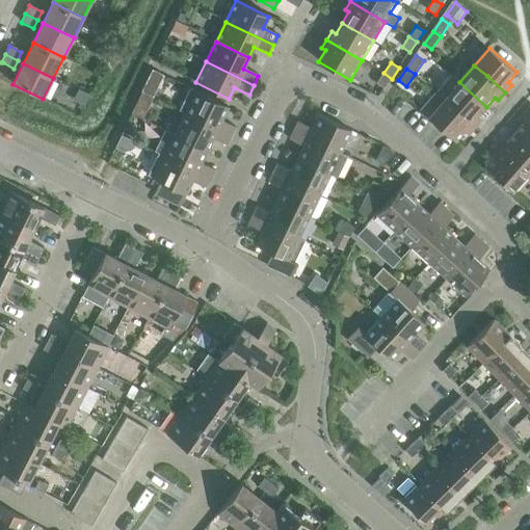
[(163,76),(154,72),(142,94),(153,99),(163,76)]
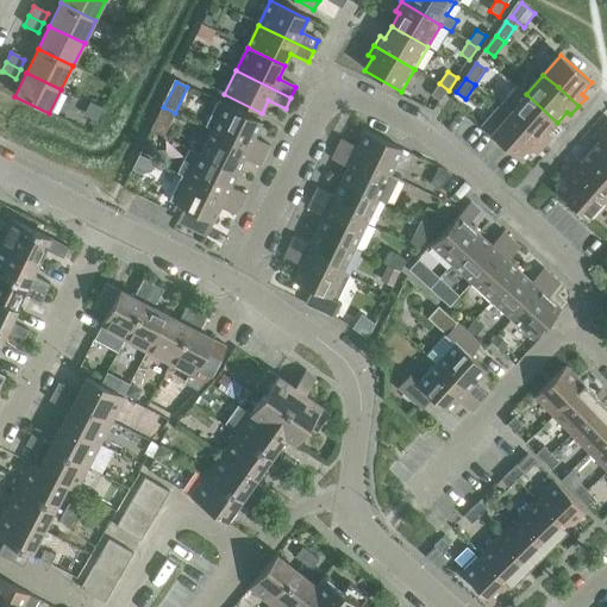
[(431,95),(440,101),(449,91),(439,83),(431,95)]
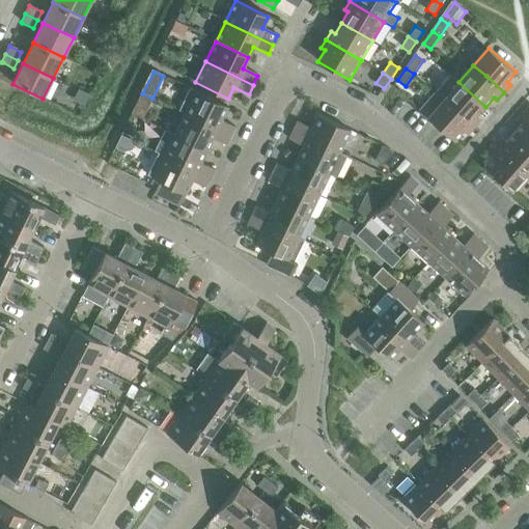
[(450,75),(435,93),(443,101),(444,100),(474,126),(481,118),(478,116),(485,107),(458,82),(450,75)]
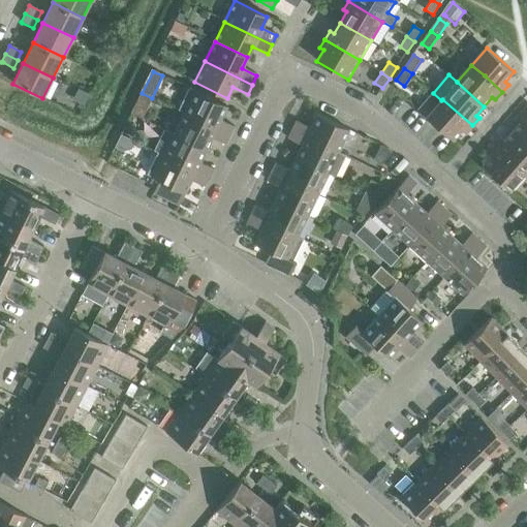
[(221,121),(227,107),(190,89),(179,112),(185,114),(230,136),(235,127),(221,121)]
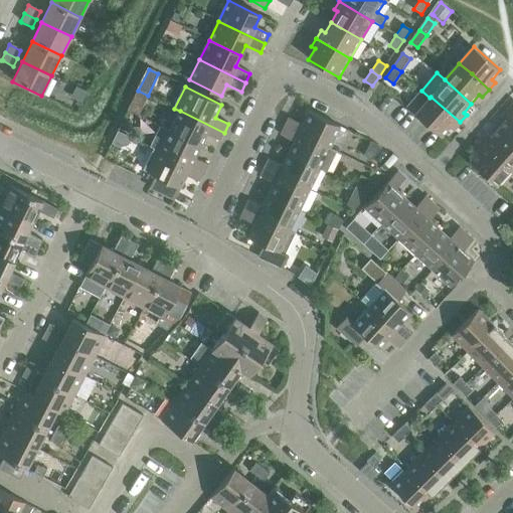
[(128,111),(138,116),(148,96),(138,91),(128,111)]
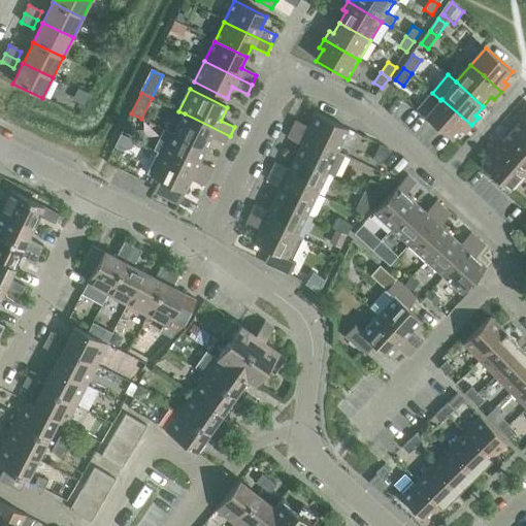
[(432,93),(417,109),(453,141),(453,140),(461,131),(464,134),(465,133),(471,125),(441,99),(440,100),(432,93)]
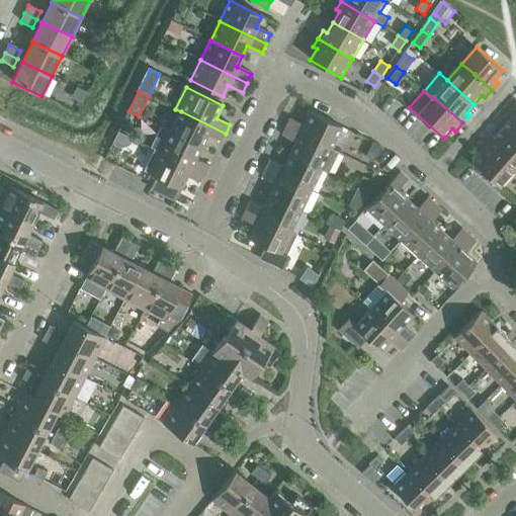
[(503,129),(515,140),(515,107),(507,117),(510,120),(503,129)]
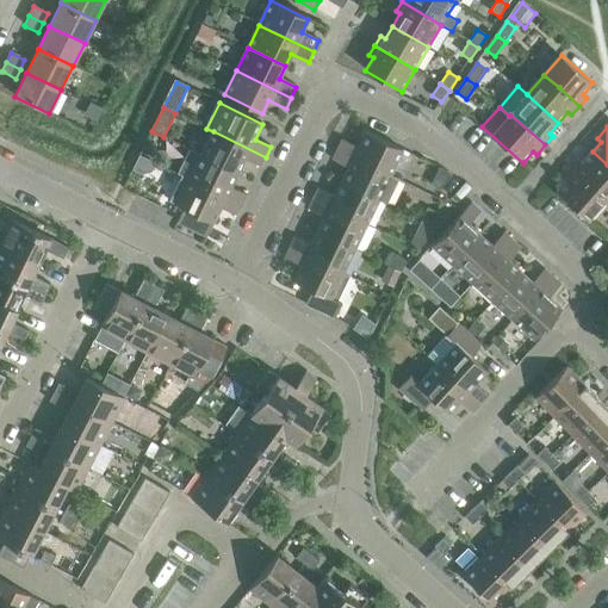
[(202,156),(237,174),(244,160),(261,167),(266,157),(213,131),(202,156)]
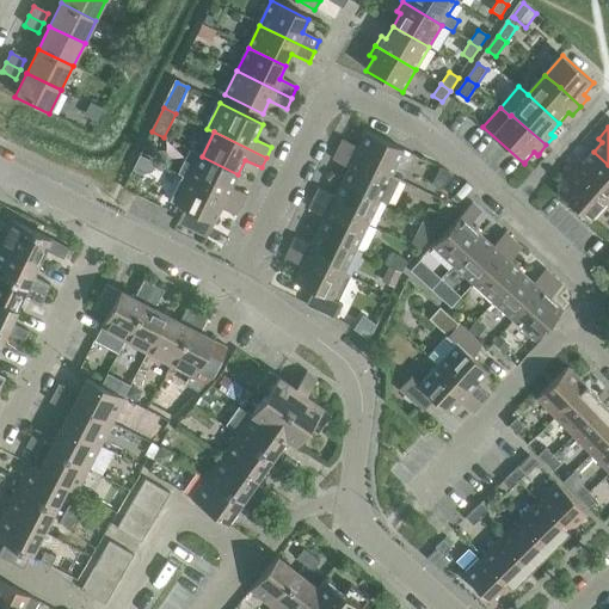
[(392,177),(404,151),(368,133),(360,148),(344,141),(339,151),(392,177)]
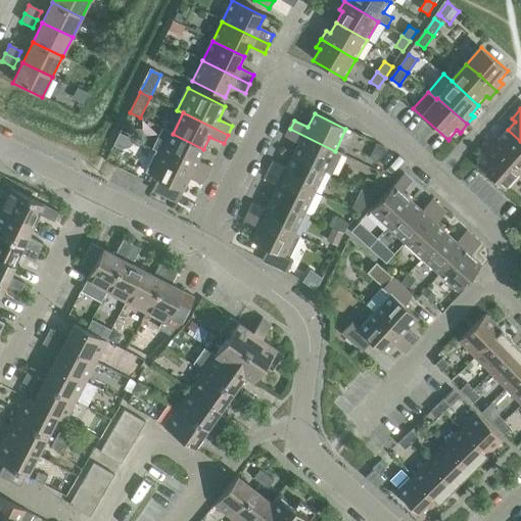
[(203,149),(173,134),(163,129),(153,150),(156,152),(207,177),(211,168),(198,161),(203,149)]
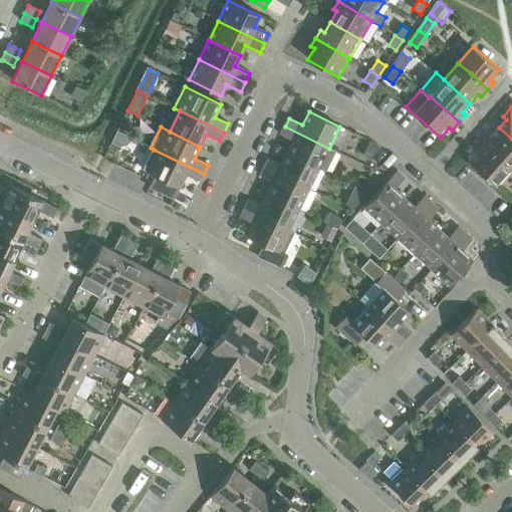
[(288,154),(319,169),(326,173),(336,152),(329,149),(285,126),(280,136),(294,142),(288,154)]
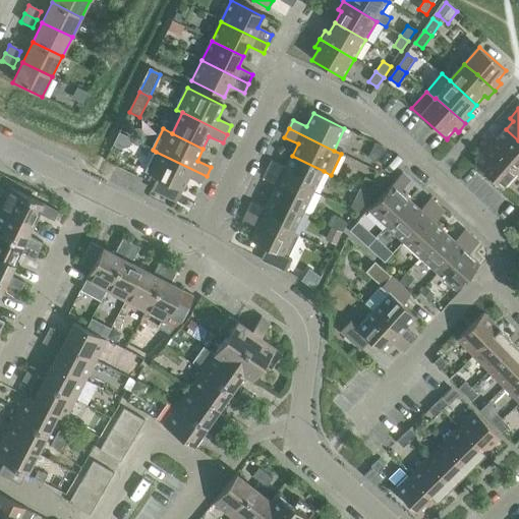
[(495,136),(487,143),(518,170),(518,140),(506,129),(498,139),(495,136)]
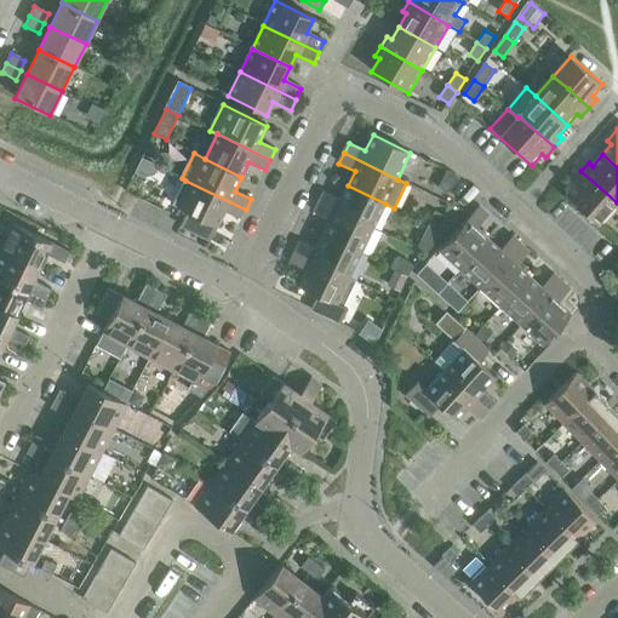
[(138,171),(136,173),(144,177),(152,175),(156,167),(143,160),(138,171)]
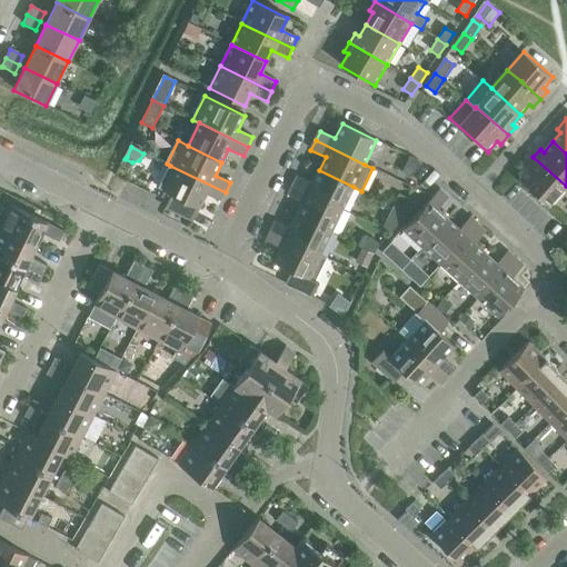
[(549,205),(566,186),(533,157),(526,166),(529,168),(519,179),(549,205)]
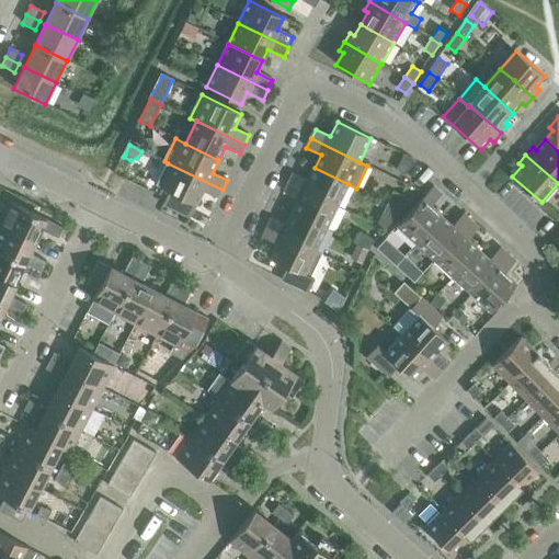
[(405,156),(397,170),(405,175),(417,162),(418,161),(415,161),(405,156)]
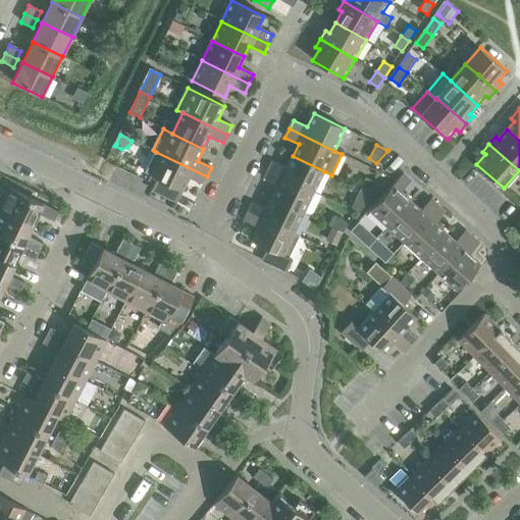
[(157,179),(152,191),(176,203),(189,178),(203,185),(207,176),(156,152),(146,173),(157,179)]
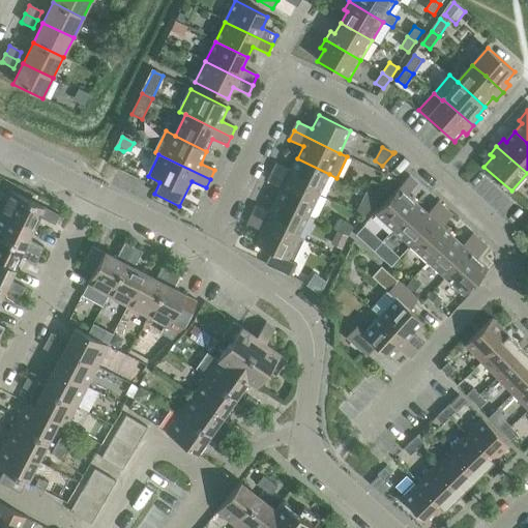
[(319,196),(329,174),(297,158),(291,171),(277,165),(272,173),(319,196)]
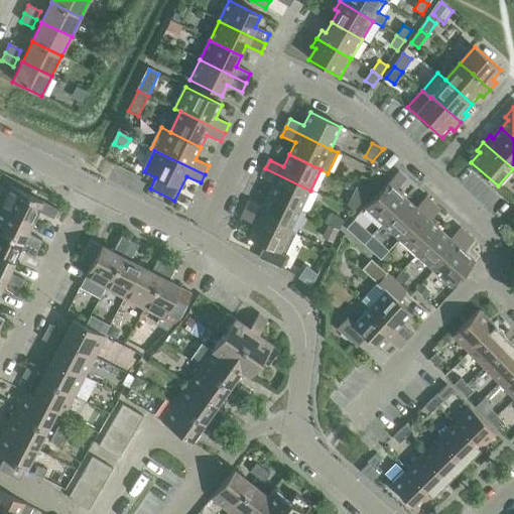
[(310,190),(265,168),(261,177),(275,183),(269,196),(300,211),(310,190)]
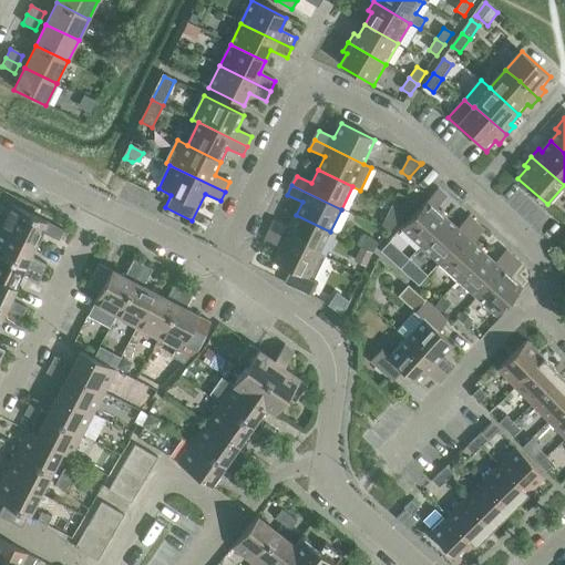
[(435,209),(448,197),(439,189),(402,229),(421,247),(447,219),(435,209)]
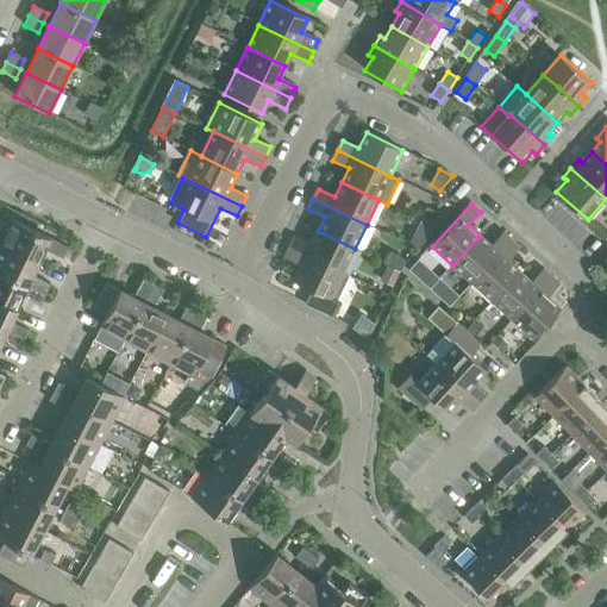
[(427,208),(421,221),(438,230),(448,218),(427,208)]
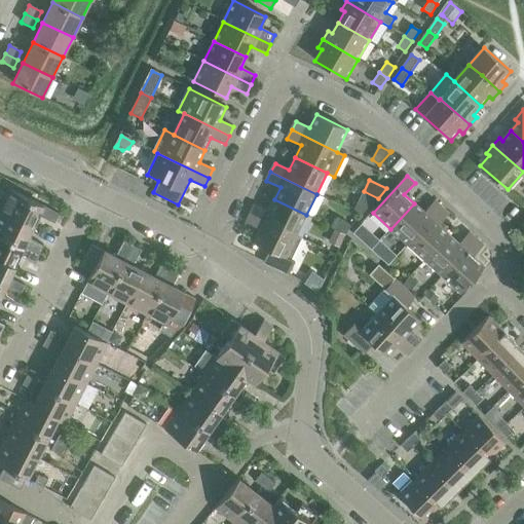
[(0,211),(33,227),(39,217),(54,224),(60,214),(10,190),(0,211)]
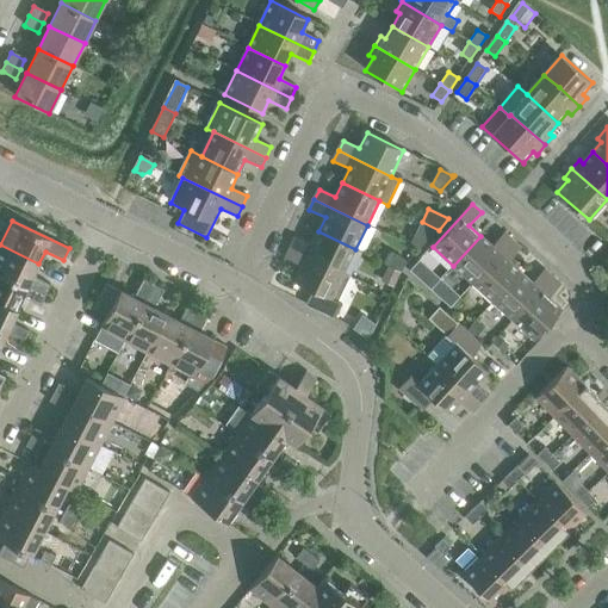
[(421,222),(409,246),(420,250),(439,230),(422,222),(421,222)]
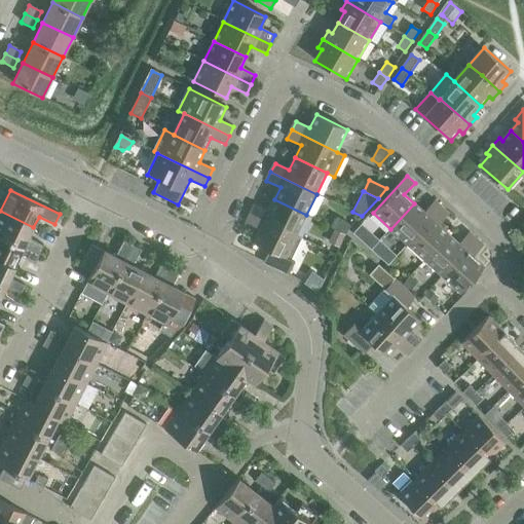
[(255,206),(250,214),(296,236),(306,215),(274,199),(268,212),(255,206)]
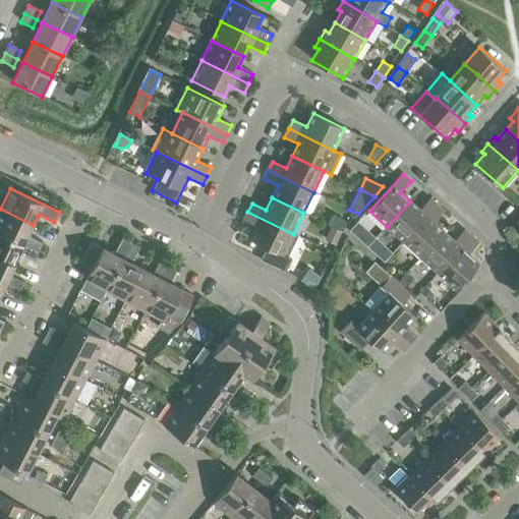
[(387,227),(404,242),(438,206),(430,199),(420,211),(410,202),(387,227)]
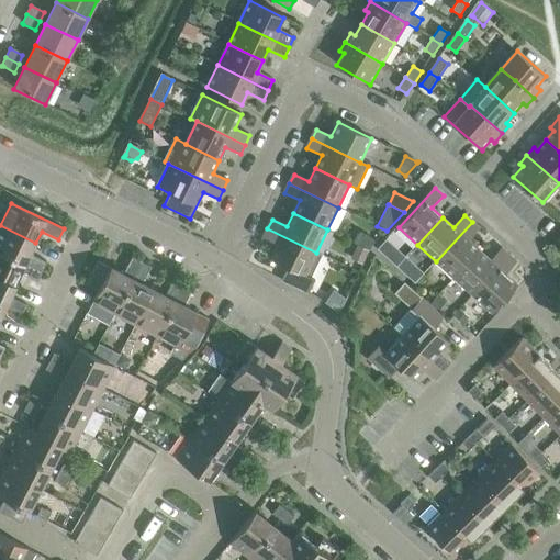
[(472,222),(436,261),(455,279),(480,252),(469,242),(480,230),(472,222)]
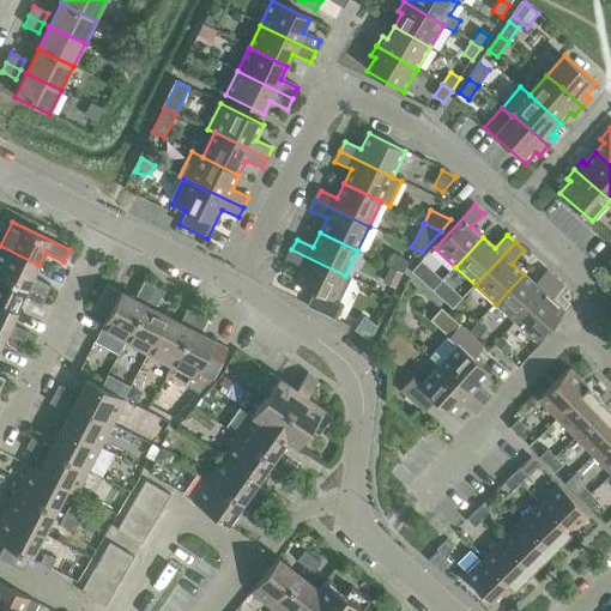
[(38,265),(0,246),(0,274),(47,298),(52,288),(32,278),(38,265)]
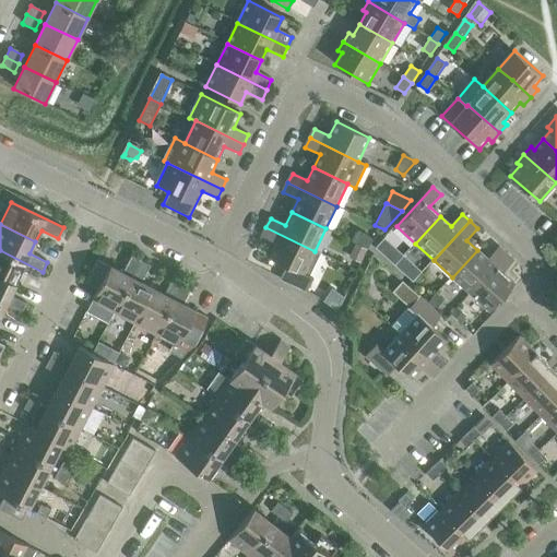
[(315,251),(265,227),(261,237),(276,244),(269,259),(286,267),(303,274),(304,274),(308,276),(319,253),(315,251)]
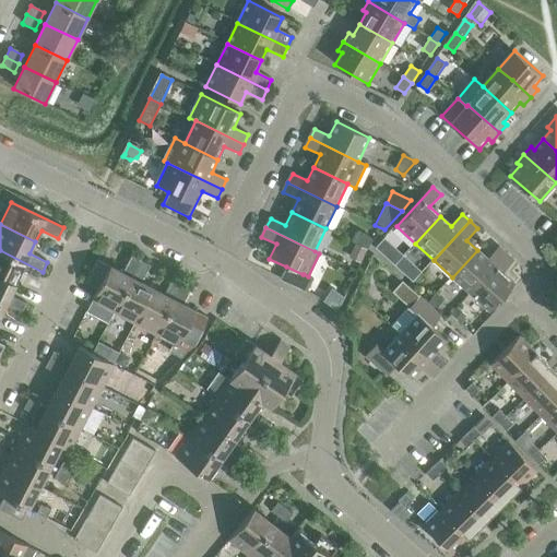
[(357,245),(367,249),(369,243),(371,239),(367,236),(358,232),(353,243),(357,245)]
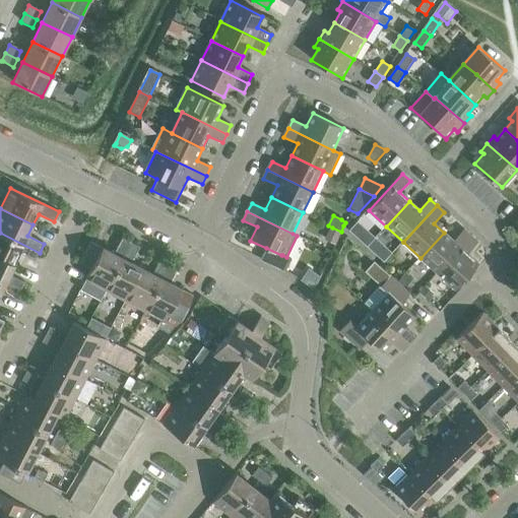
[(355,224),(349,231),(359,239),(366,231),(357,222),(355,224)]
